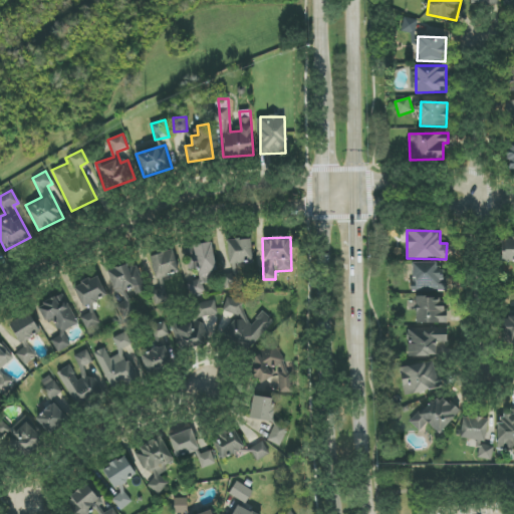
[(229,263),(253,260),(251,238),(227,241),(229,263)]
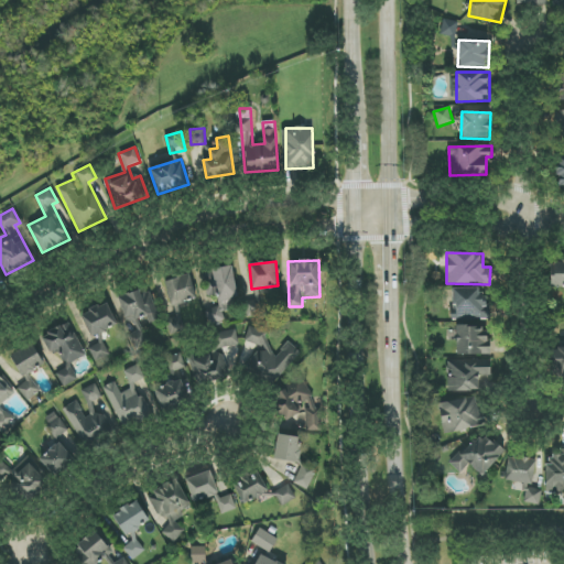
[(235,267),(205,270),(208,297),(218,296),(220,311),(239,308),(235,267)]
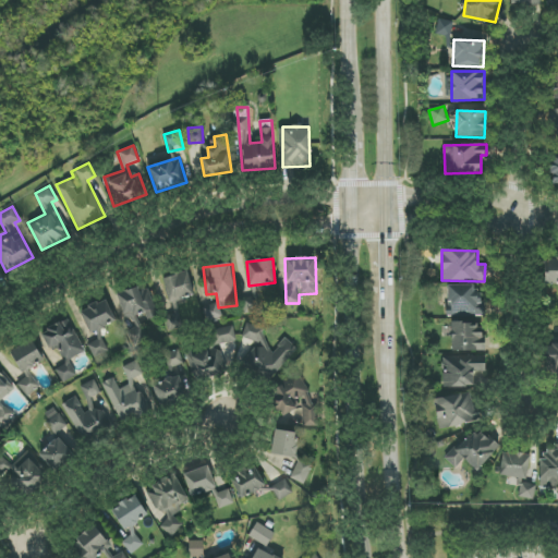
[(169,301),(194,294),(189,271),(164,277),(169,301)]
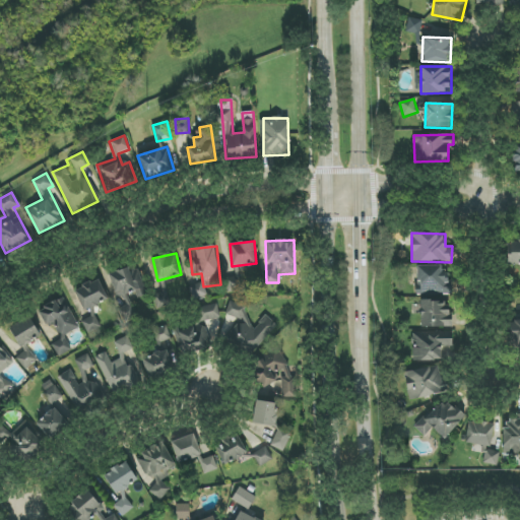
[(118,299),(135,293),(137,299),(148,295),(137,264),(109,274),(118,299)]
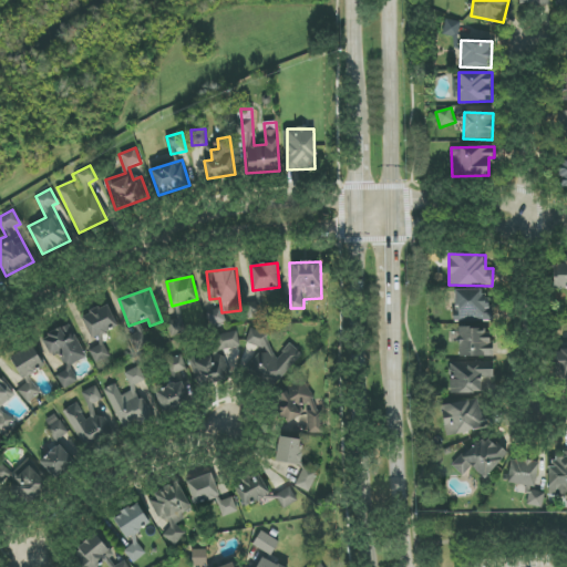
[(454,290),(455,322),(492,321),(492,296),(482,297),(482,290),(454,290)]
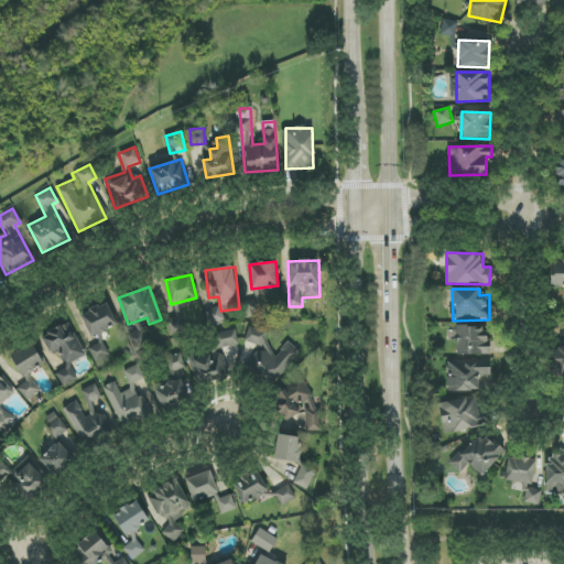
[(248,316),(262,316),(261,291),(247,291),(248,316)]
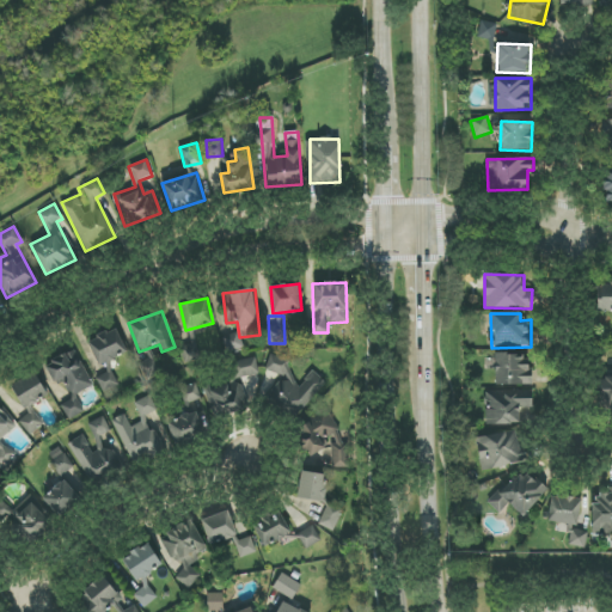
[(104,393),(120,386),(108,360),(127,350),(116,328),(87,342),(99,366),(105,363),(109,372),(97,378),(104,393)]
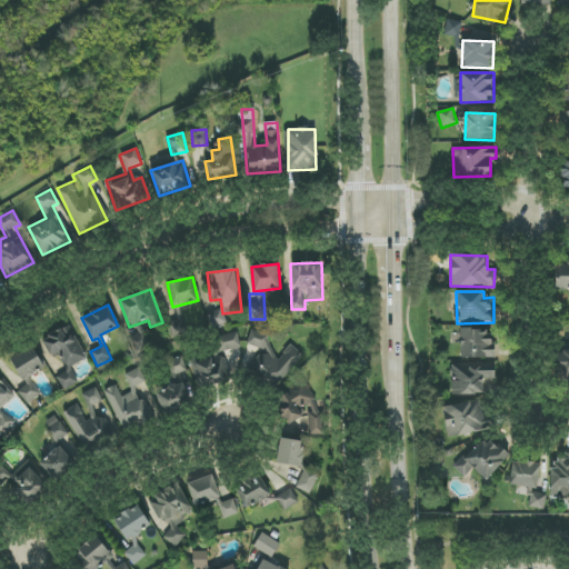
[(171,338),(187,335),(182,307),(176,308),(178,320),(168,321),(171,338)]
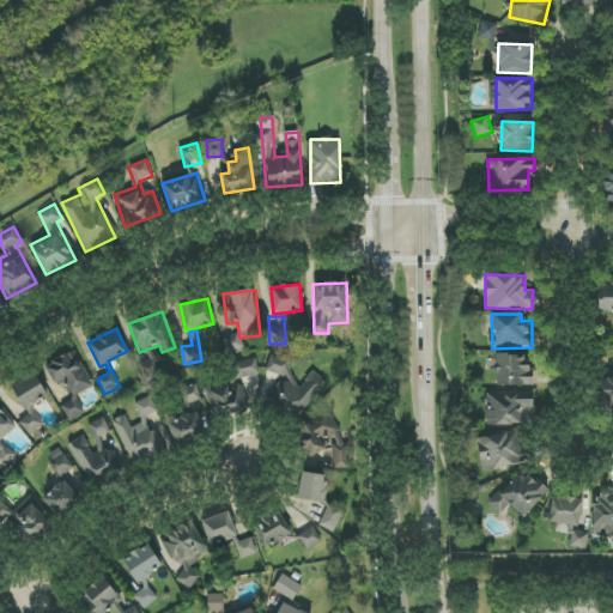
[(244,349),(238,333),(223,339),(229,354),(244,349)]
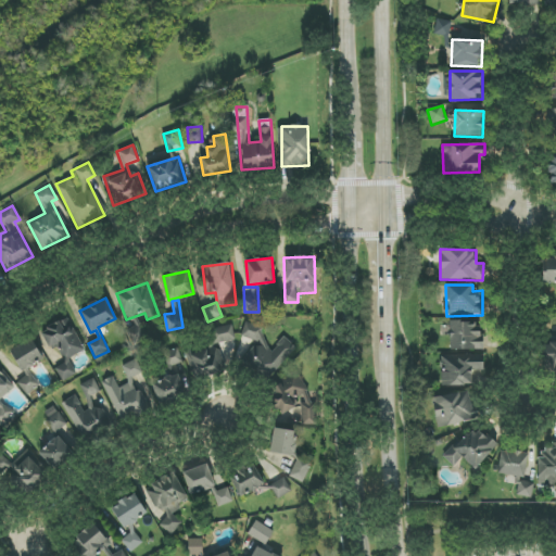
[(85,351),(67,318),(41,332),(50,350),(57,346),(65,363),(55,368),(63,381),(77,374),(70,358),(85,351)]
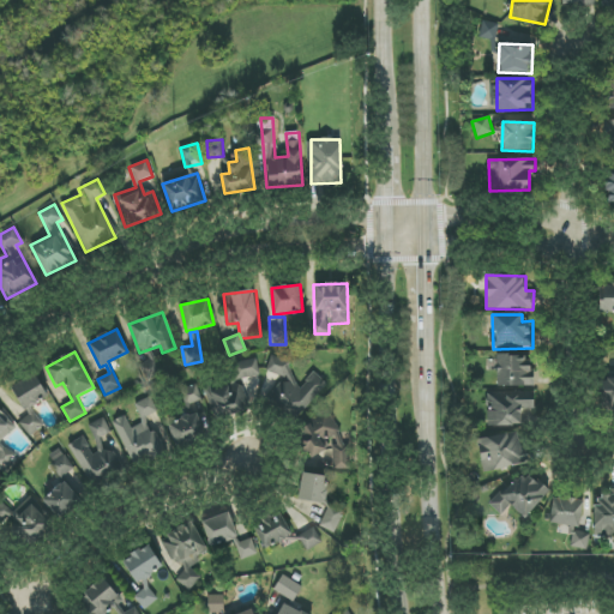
[(327,389),(317,374),(299,387),(284,367),(287,366),(278,354),(266,363),(282,384),(268,396),(286,420),(327,389)]
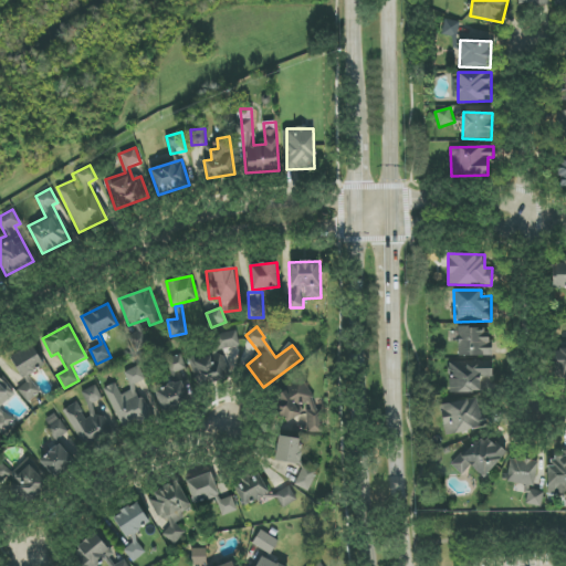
[(491,356),(490,328),(458,328),(459,357),(491,356)]
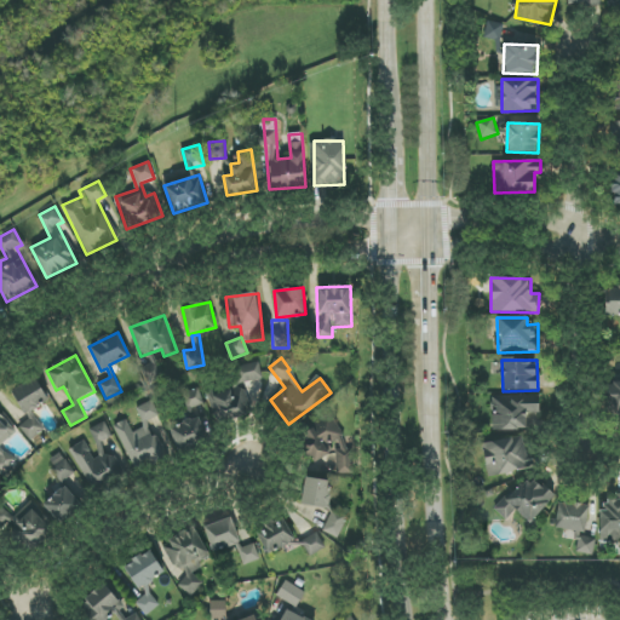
[(263,378),(258,361),(230,369),(234,384),(207,391),(216,424),(252,414),(244,383),(263,378)]
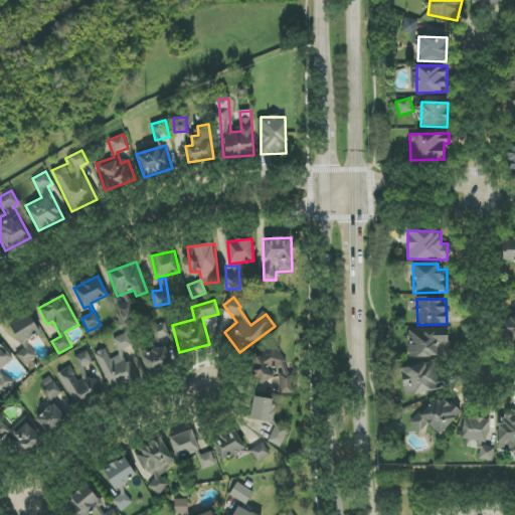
[(40,333),(30,314),(10,325),(20,344),(40,333)]
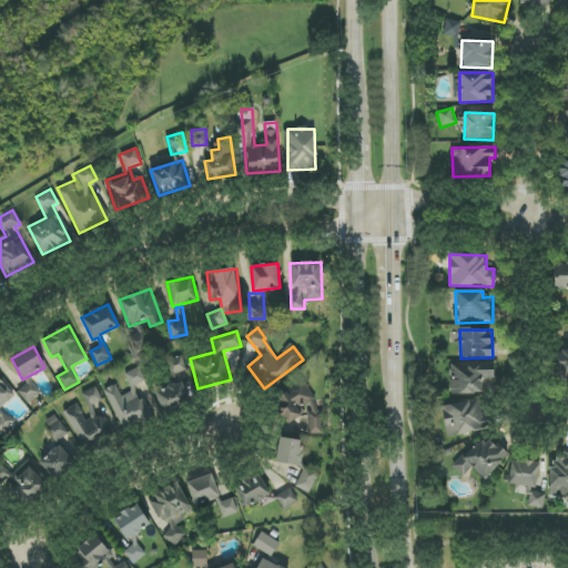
[(168,359),(170,375),(186,372),(183,356),(168,359)]
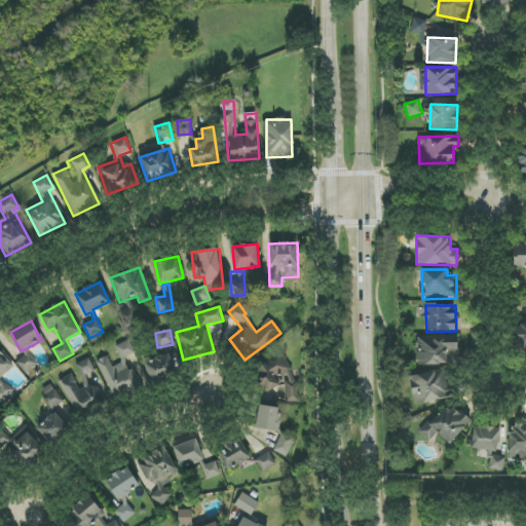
[(457,336),(417,336),(417,366),(447,365),(447,350),(458,350),(457,336)]
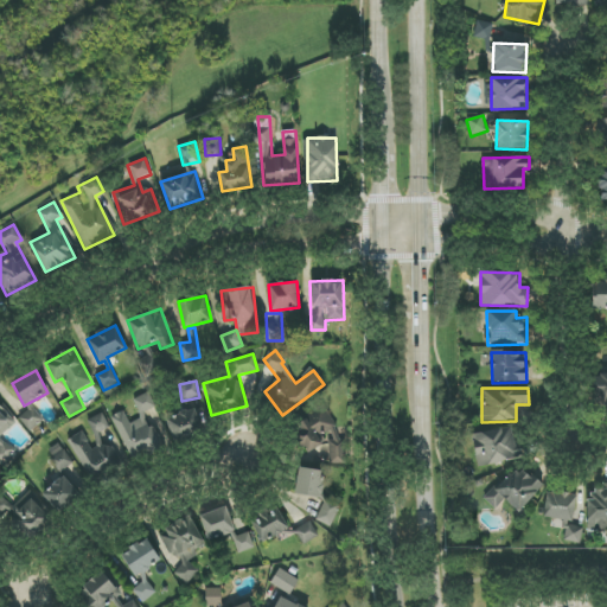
[(155,407),(149,393),(134,398),(140,414),(155,407)]
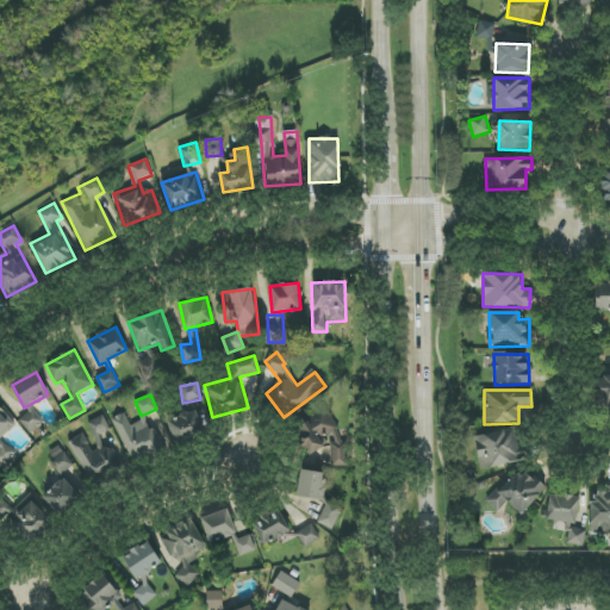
[(0,440),(16,425),(0,408),(0,440)]
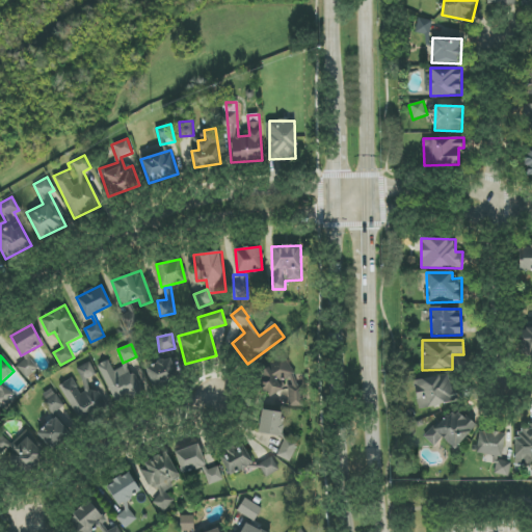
[(38,369),(28,355),(16,366),(26,378),(38,369)]
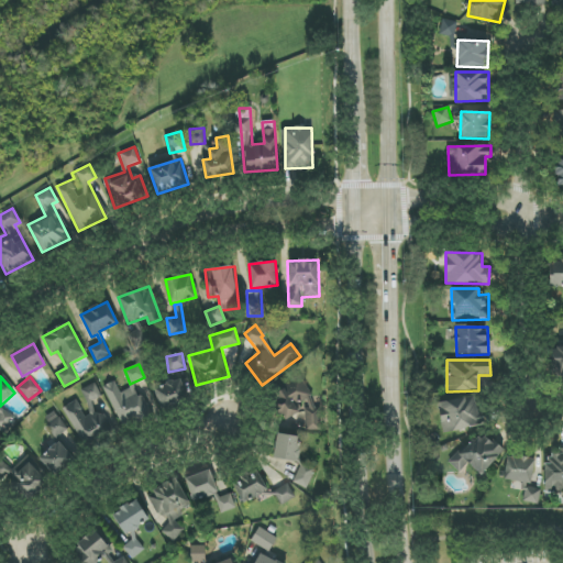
[(103,387),(123,428),(154,412),(145,394),(140,397),(134,385),(121,392),(116,381),(103,387)]
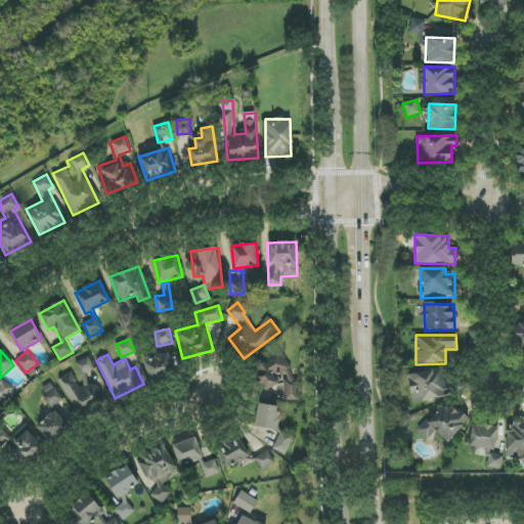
[(171,354),(144,359),(148,379),(175,374),(171,354)]
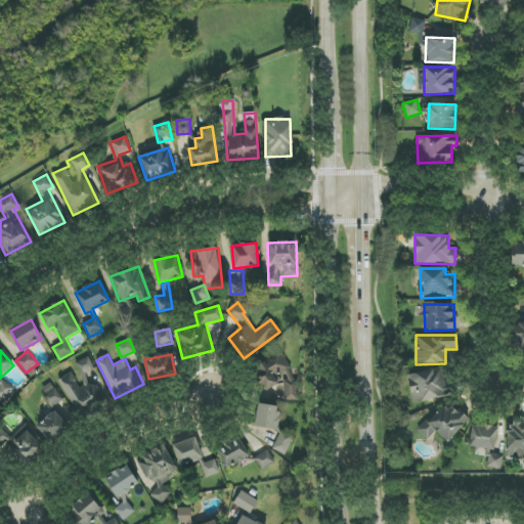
[(299,400),(299,380),(290,381),(289,354),(257,355),(258,388),(284,387),(284,401),(299,400)]
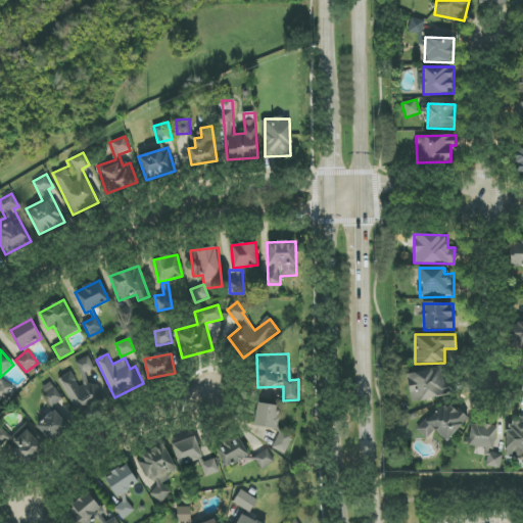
[(61,377),(76,413),(110,398),(103,380),(95,384),(90,372),(95,370),(89,357),(76,362),(84,384),(78,386),(73,372),(61,377)]
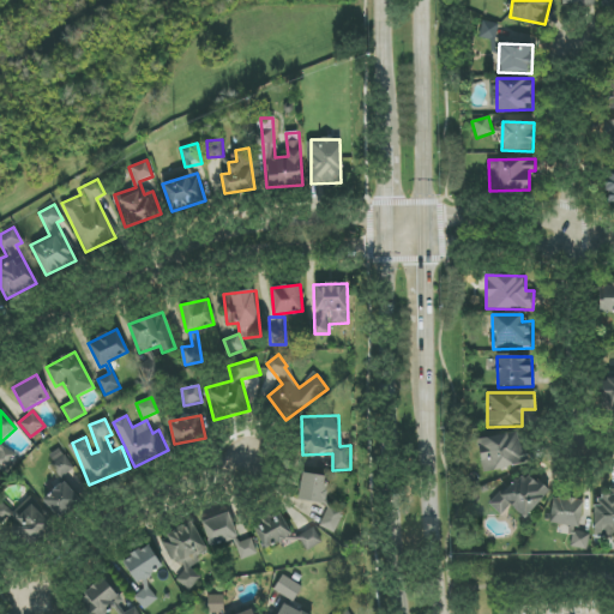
[(529,465),(528,450),(521,451),(518,433),(479,438),(482,471),(529,465)]
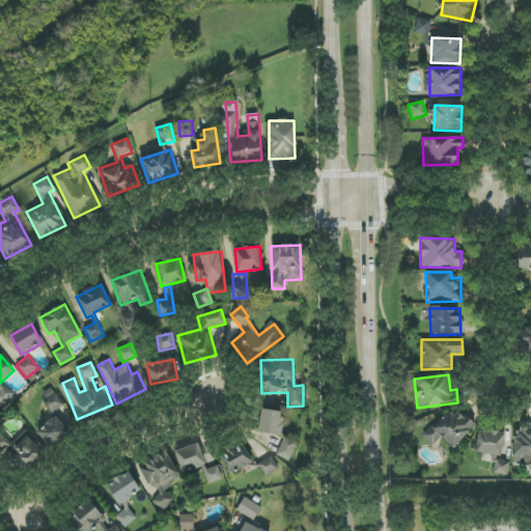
[(0,392),(0,401),(7,407),(15,395),(3,388),(0,392)]
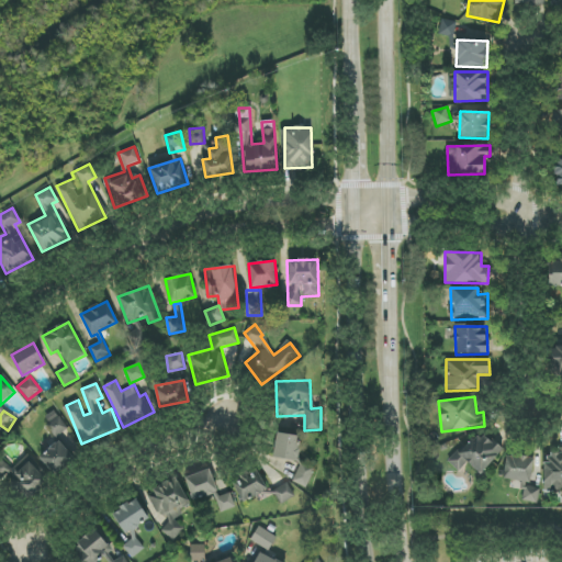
[(43,418),(56,438),(68,430),(55,411),(43,418)]
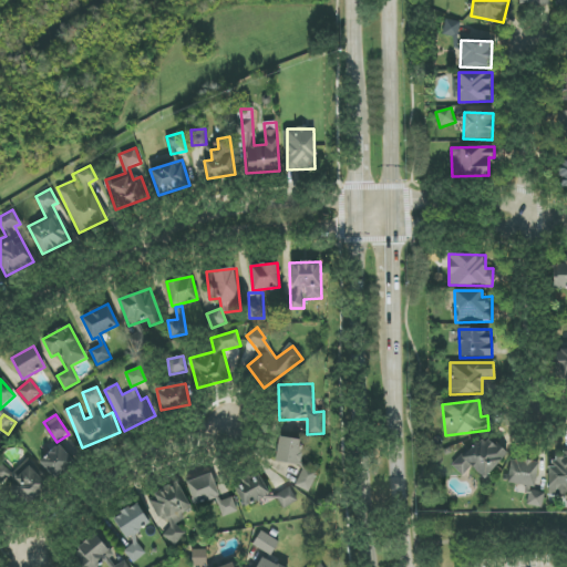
[(472,466),(484,478),(506,456),(484,435),(453,466),(462,476),(472,466)]
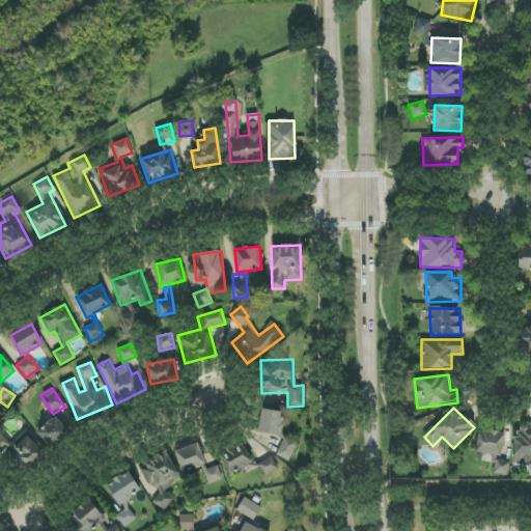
[(258,432),(281,436),(285,413),(262,409),(258,432)]
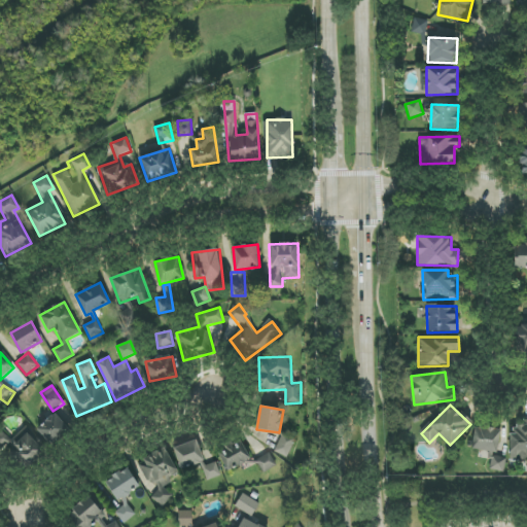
[(65,410),(38,428),(50,445),(76,427),(65,410)]
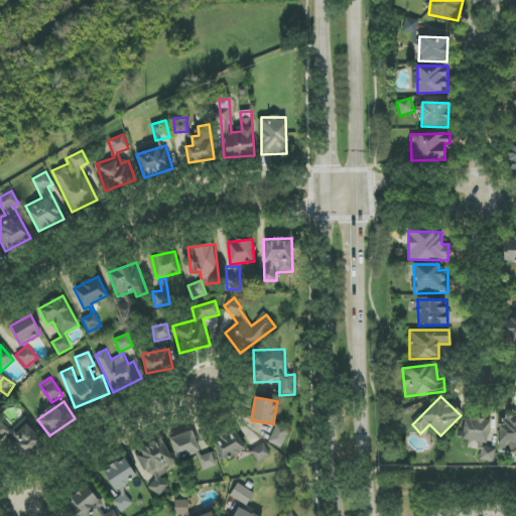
[(515,450),(515,410),(514,411),(514,417),(500,417),(500,450),(515,450)]
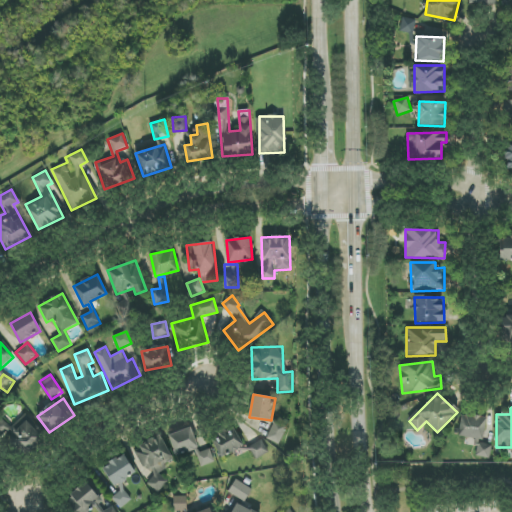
[(458,436),(482,441),(487,418),(462,413),(458,436)]
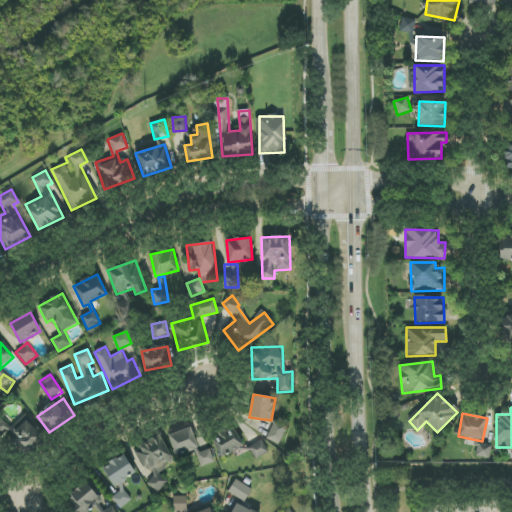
[(0,436),(0,437),(10,426),(0,416),(0,436)]
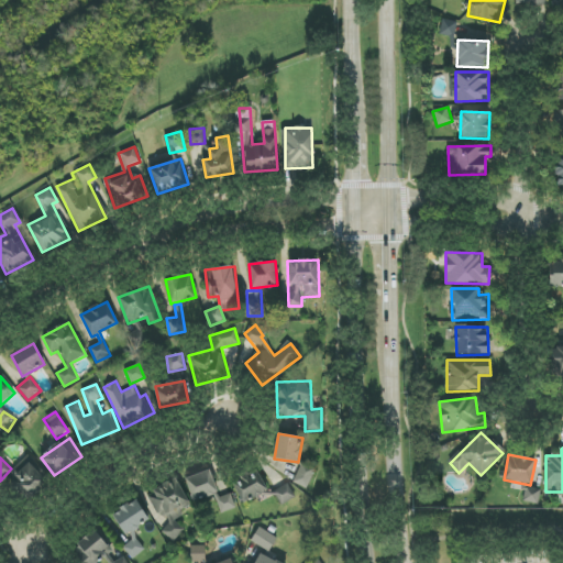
[(26,457),(8,473),(29,499),(47,484),(26,457)]
